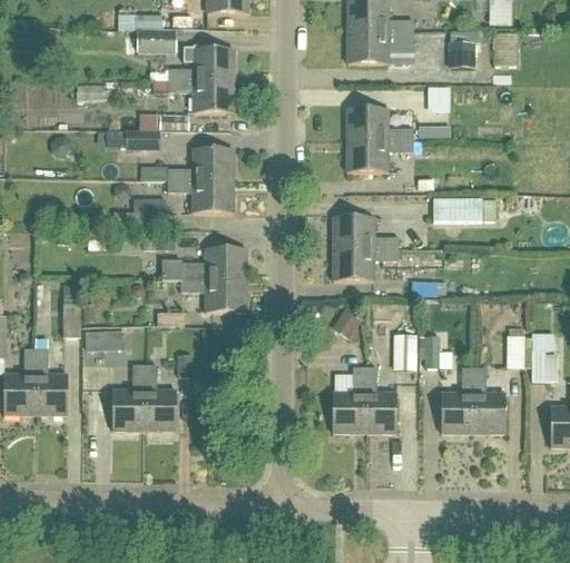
[(246,13),(246,0),(207,0),(208,13),(246,13)]
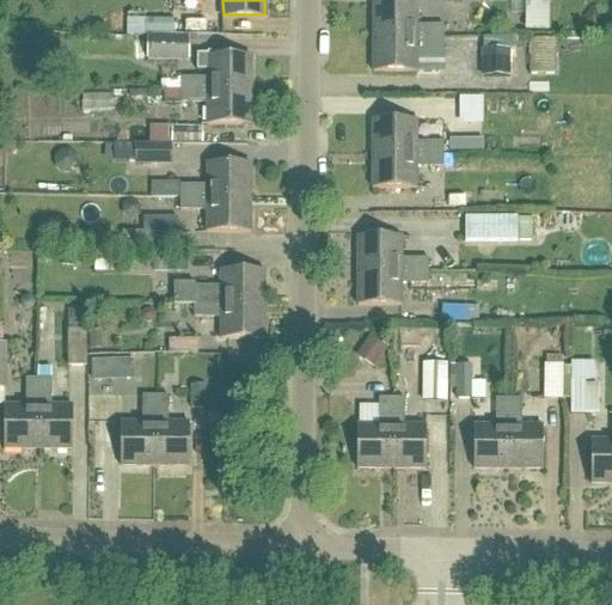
[(373,34),(444,35),(444,22),(417,22),(417,0),(373,0),(373,34)]
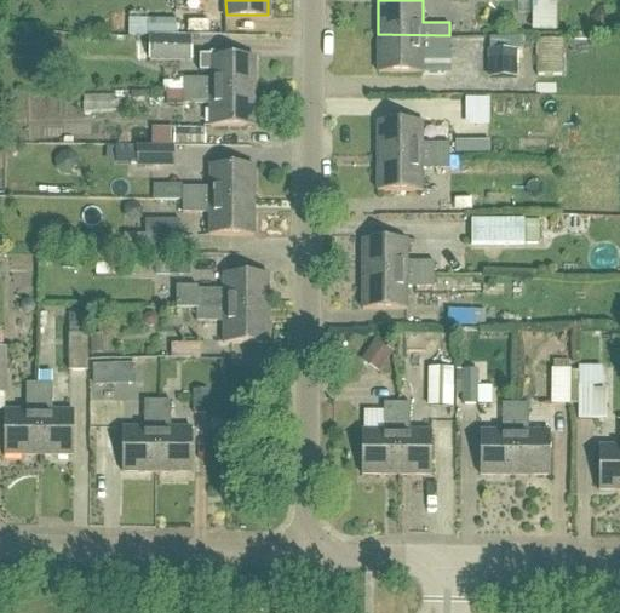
[(557,23),(556,0),(537,0),(537,23),(557,23)]
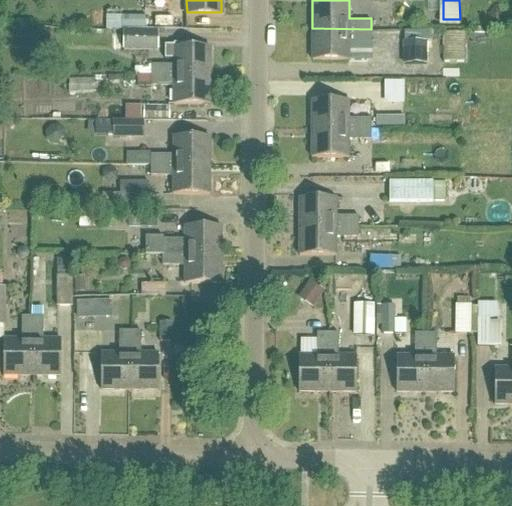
[(122,13),(122,25),(145,25),(145,13),(122,13)]
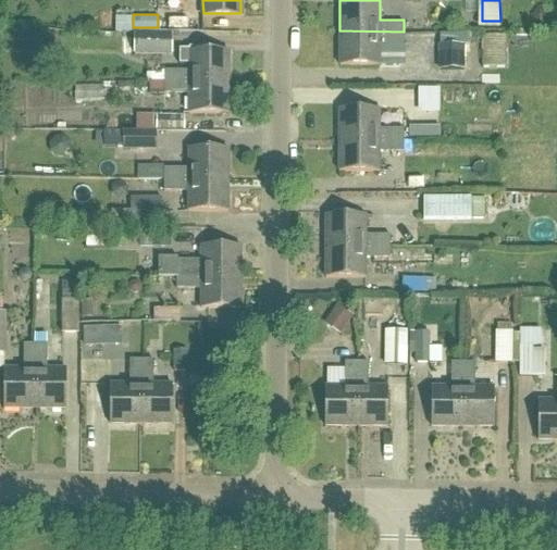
[(171,50),(171,29),(133,29),(133,50),(171,50)]
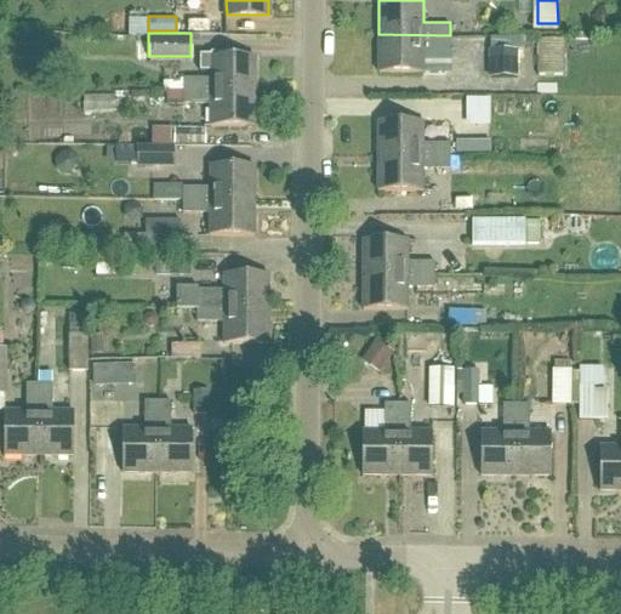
[(450,47),(450,35),(379,34),(379,69),(422,69),(422,47),(450,47)]
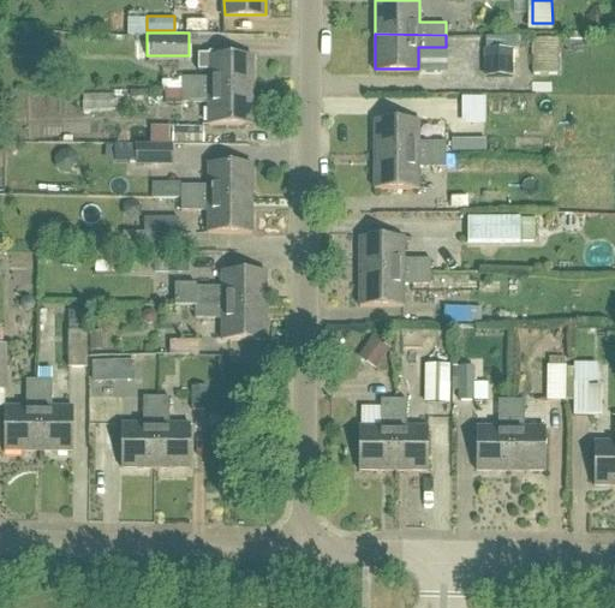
[(487,73),(512,73),(512,47),(487,46),(487,73)]
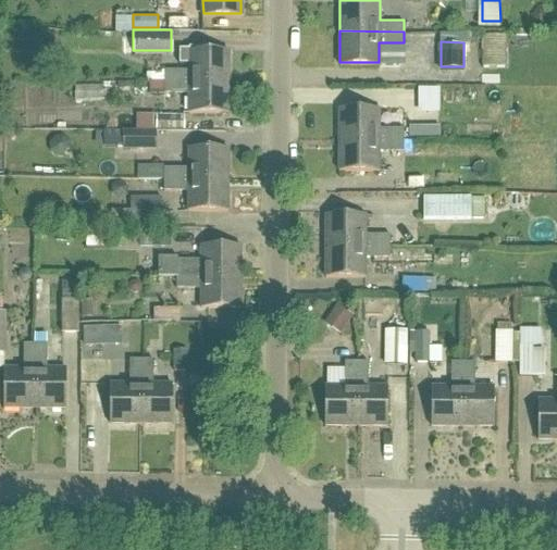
[(163,79),(227,79),(229,48),(188,48),(188,67),(163,67),(163,77),(163,79)]
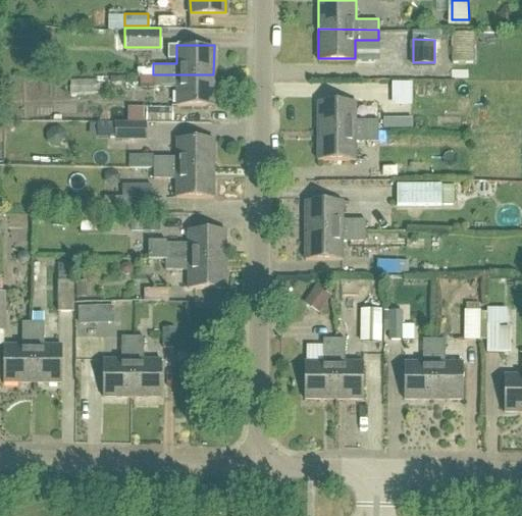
[(140,72),(140,84),(153,85),(153,74),(153,72),(140,72)]
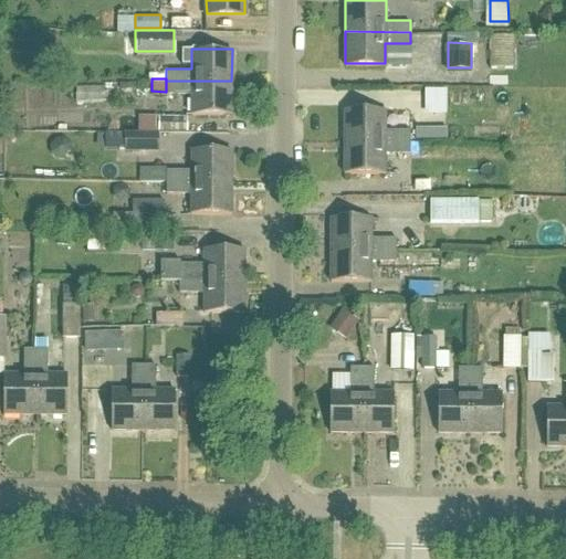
[(231,113),(231,81),(166,81),(166,92),(191,93),(191,113),(231,113)]
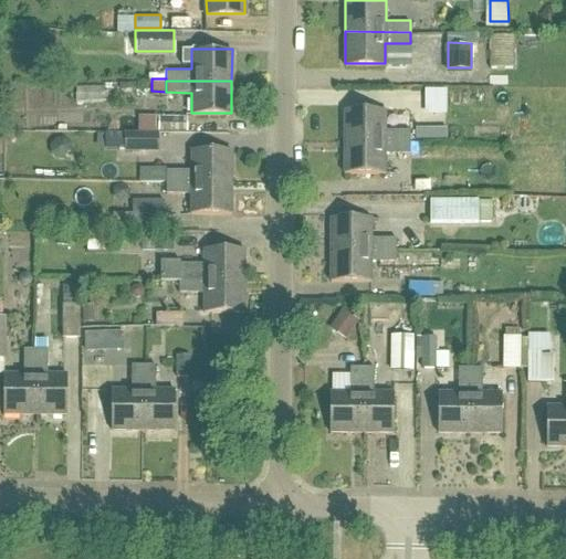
[(345,139),(410,139),(410,127),(385,127),(385,107),(345,107),(345,139)]
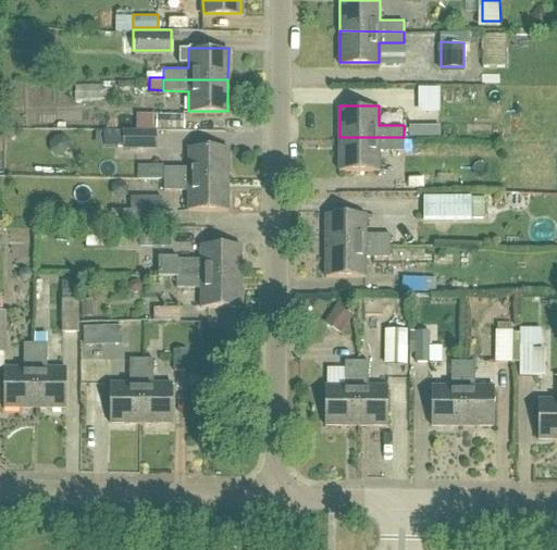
[(156,126),(183,126),(183,112),(156,113),(156,126)]
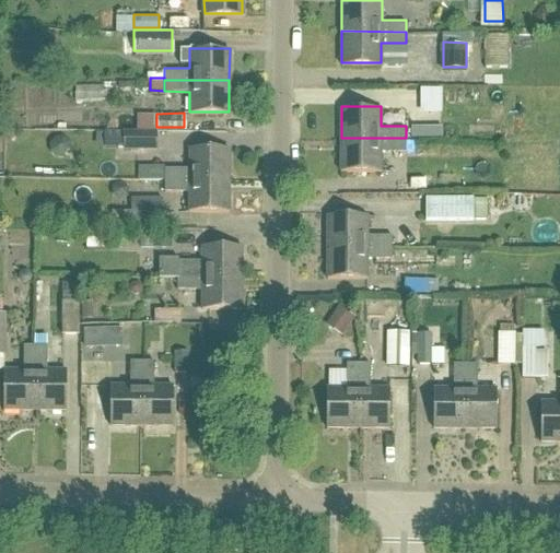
[(409,122),(410,133),(440,133),(440,122),(409,122)]
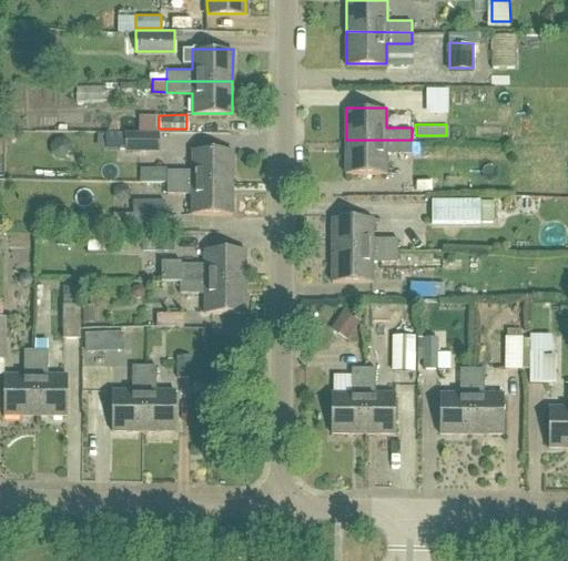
[(105,130),(105,145),(124,145),(124,131),(124,129),(105,130)]
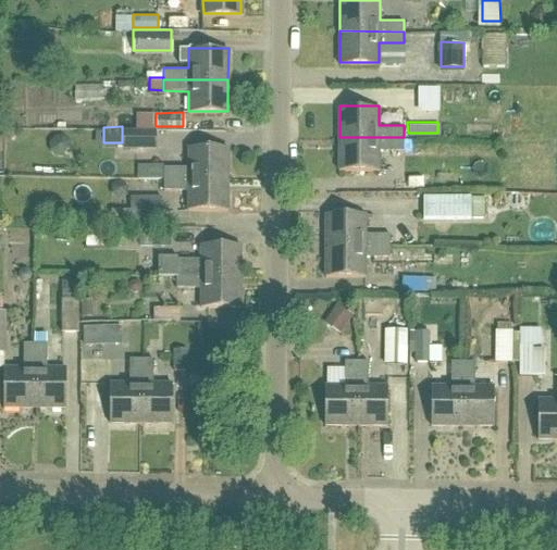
[(122,146),(155,146),(155,127),(122,126),(122,128),(122,142),(122,146)]
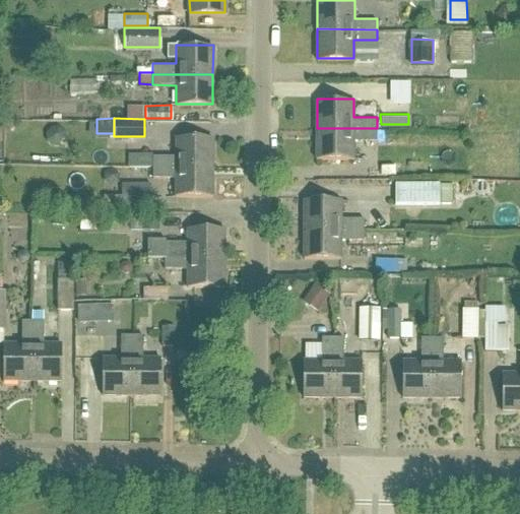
[(377,139),(377,128),(317,128),(317,157),(353,157),(353,139),(377,139)]
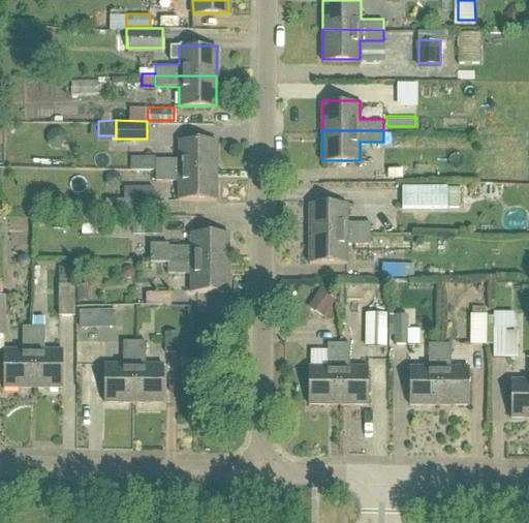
[(156,168),(216,168),(216,140),(180,139),(180,158),(156,157),(156,168)]
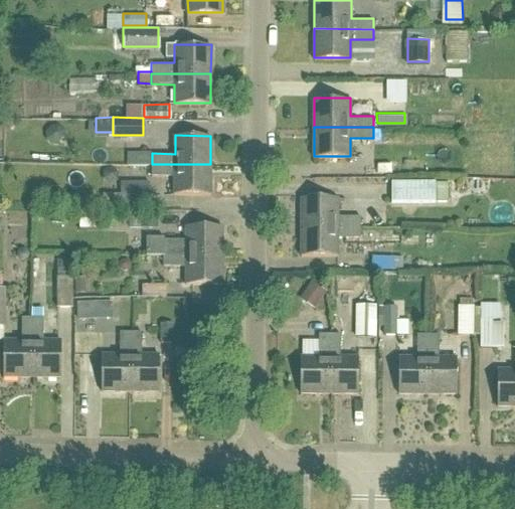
[(210,193),(210,164),(152,164),(152,174),(175,174),(174,192),(210,193)]
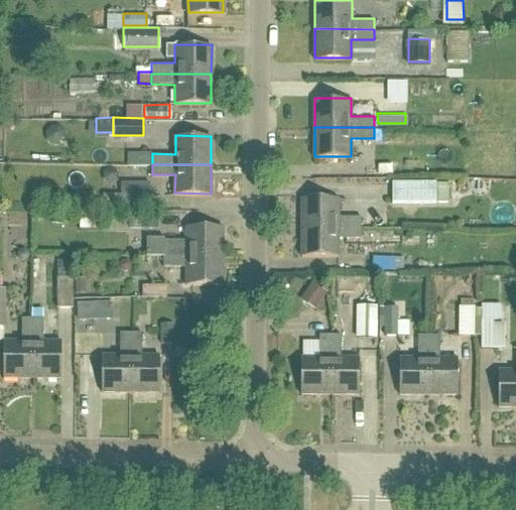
[(434,180),(434,179),(391,179),(391,200),(447,200),(447,180),(434,180)]
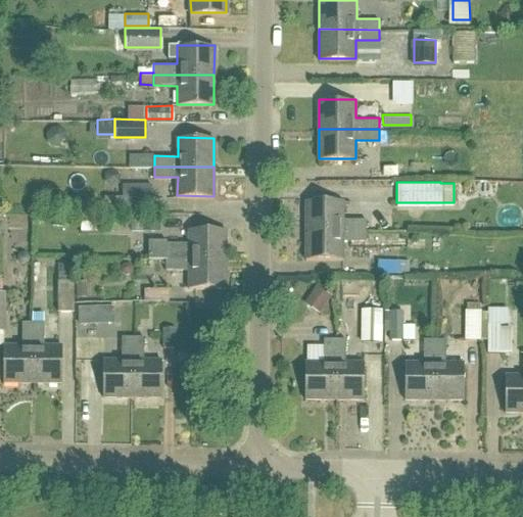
[(152,210),(152,195),(103,195),(103,210),(152,210)]
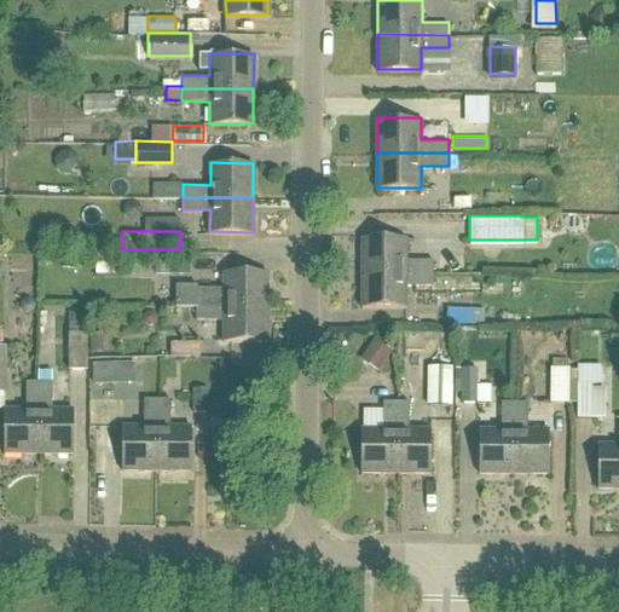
[(363,270),(434,271),(434,258),(406,257),(406,235),(363,235),(363,270)]
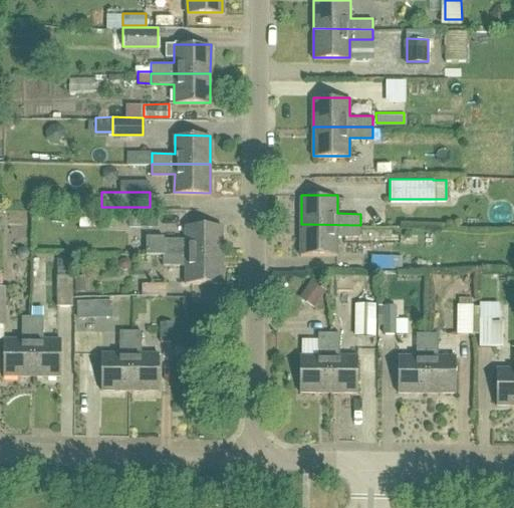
[(156,225),(156,210),(129,210),(129,224),(156,225)]
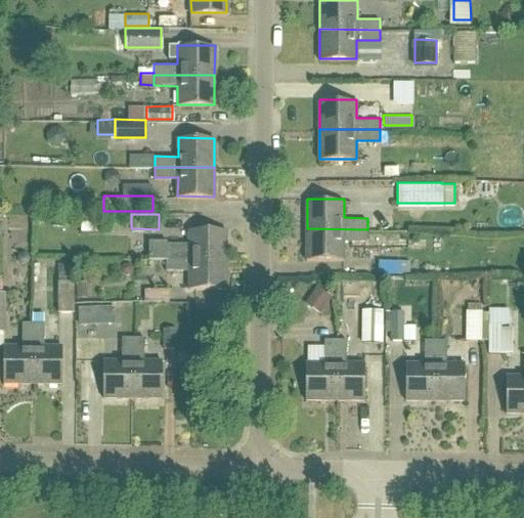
[(366,240),(367,229),(307,228),(306,258),(344,258),(344,240),(366,240)]
